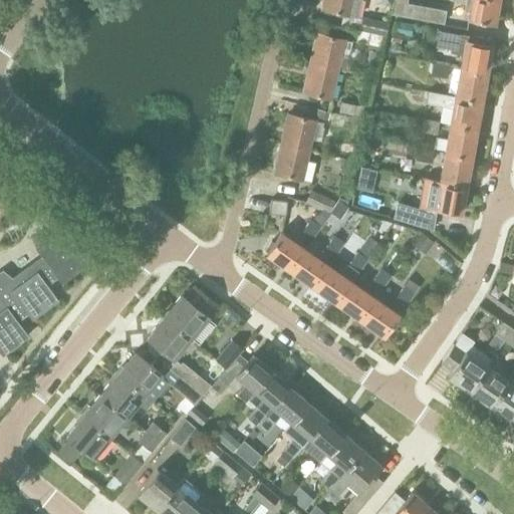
[(363,0),(324,0),(322,8),(360,17),(363,0)]
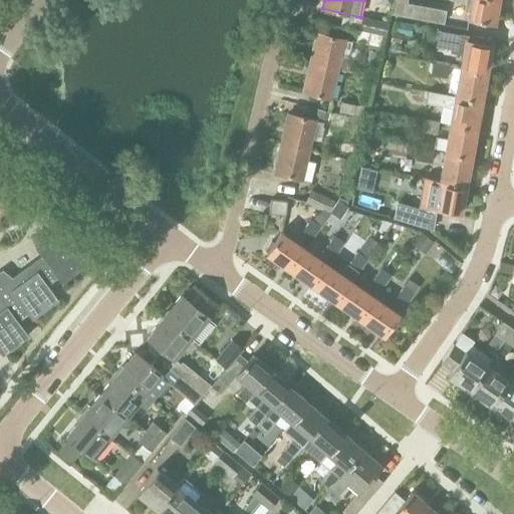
[(393,0),(391,13),(444,23),(446,11),(407,3),(407,0),(393,0)]
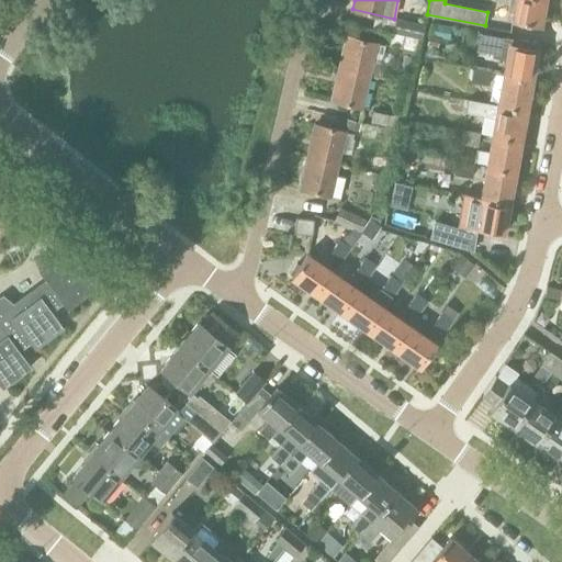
[(540,25),(543,0),(496,0),(496,2),(508,4),(506,19),(540,25)]
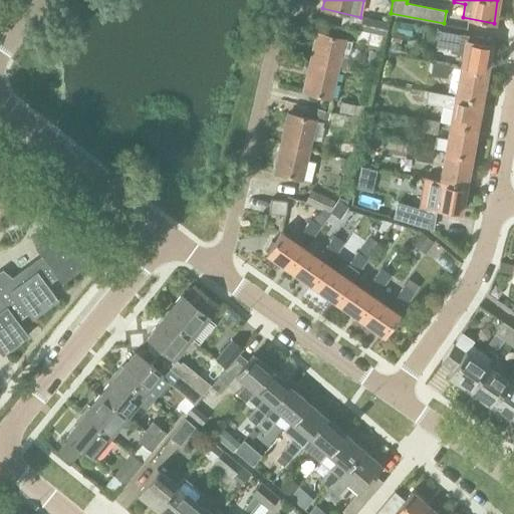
[(386,21),(362,16),(359,28),(382,34),(386,21)]
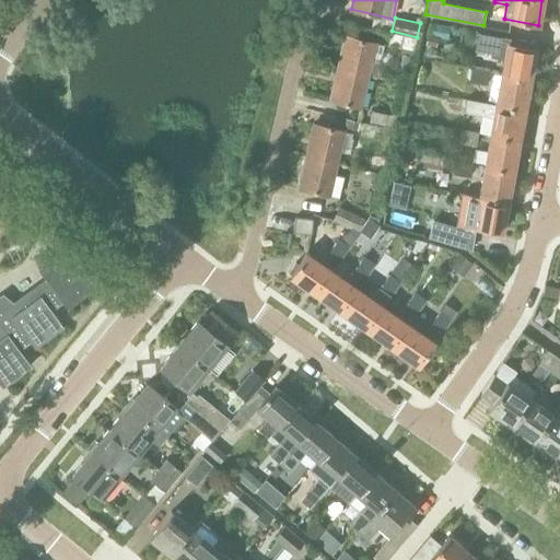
[(447,38),(450,26),(430,23),(428,35),(447,38)]
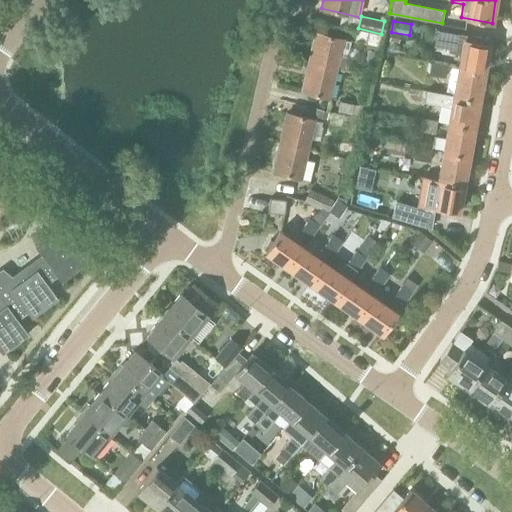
[(380,35),(357,30),(354,41),(377,47),(380,35)]
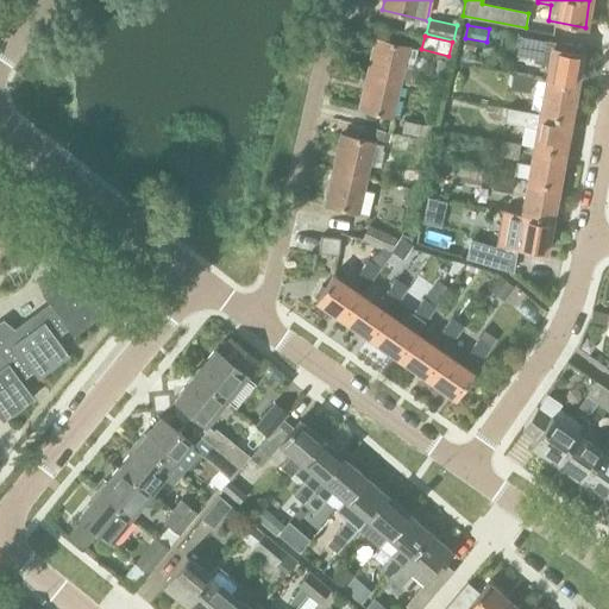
[(407,48),(408,45),(376,37),(372,55),(376,56),(371,74),(400,80),(400,77),(402,66),(413,68),(418,50),(407,48)]
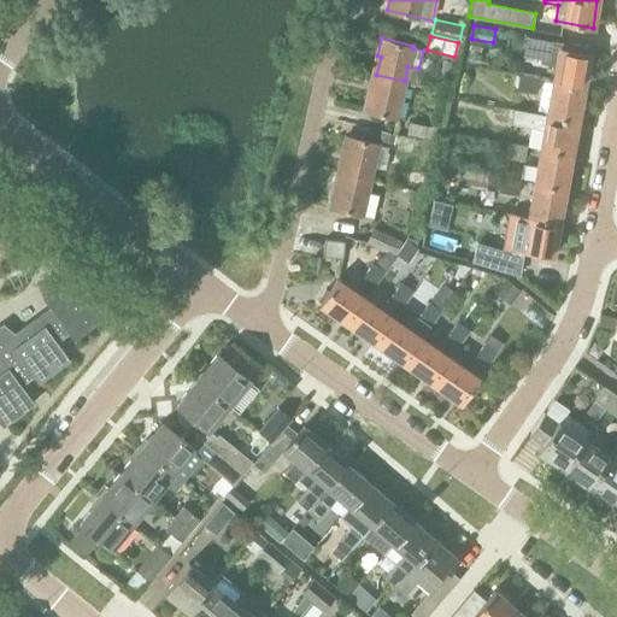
[(556,60),(552,80),(582,84),(588,51),(558,45),(558,48),(527,42),(524,56),(556,60)]
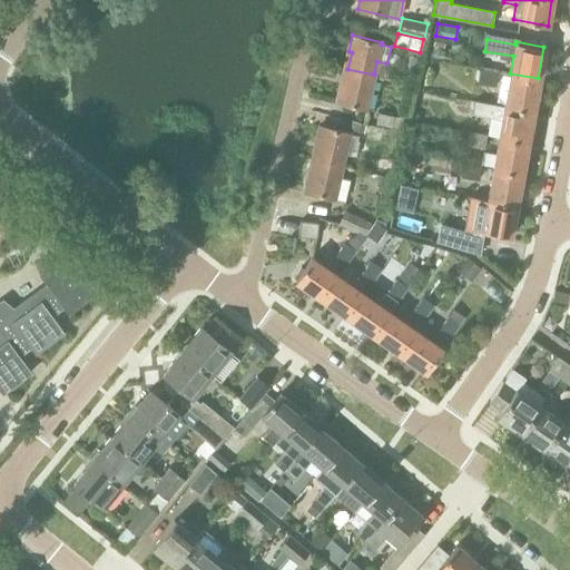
[(420,58),(404,55),(401,70),(416,74),(420,58)]
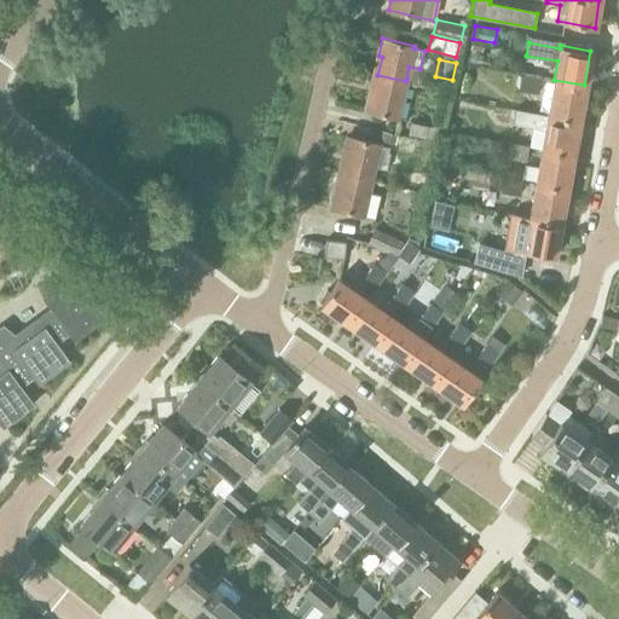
[(420,82),(406,79),(406,81),(377,75),(374,93),(370,92),(365,110),(397,117),(404,88),(417,92),(420,82)]
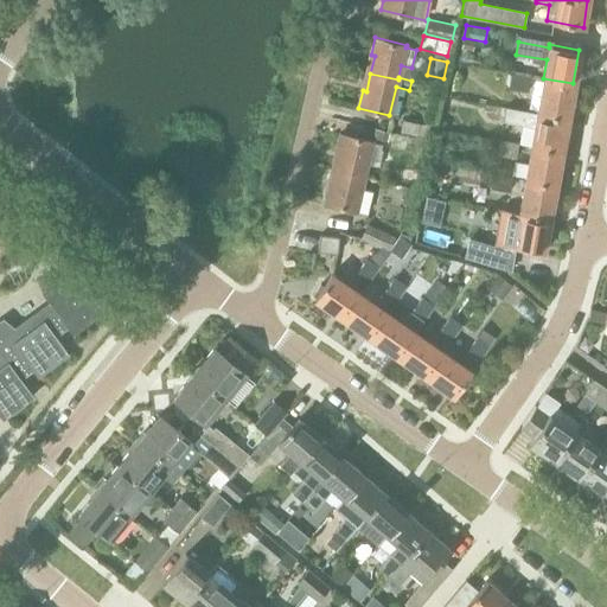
[(511,74),(510,88),(528,91),(530,77),(511,74)]
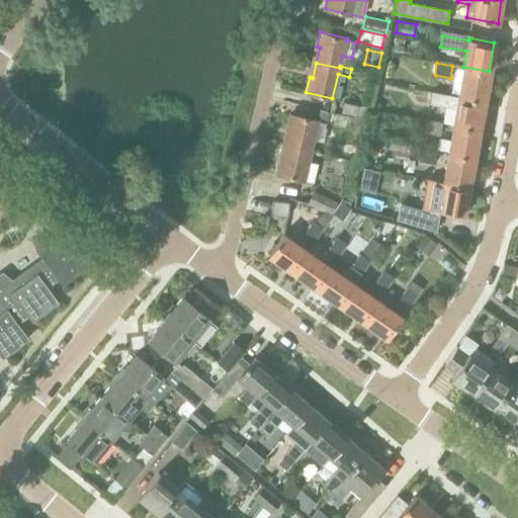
[(484,101),(489,71),(463,67),(458,97),(484,101)]
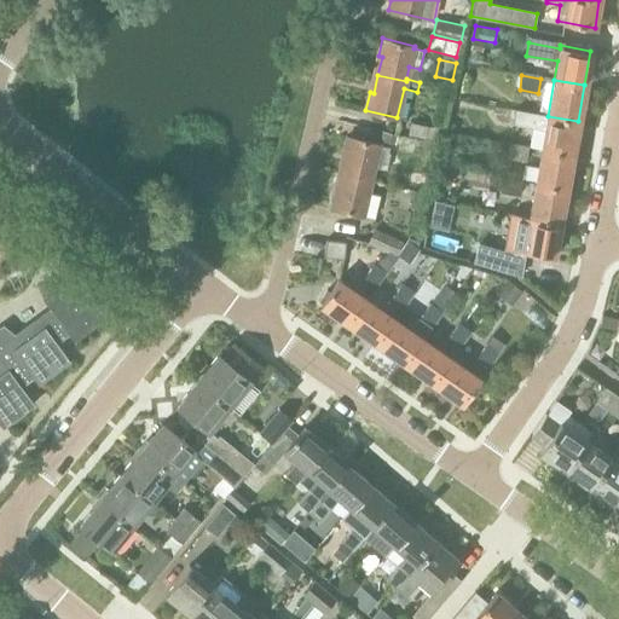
[(572,154),(578,121),(548,116),(516,110),(513,123),(545,129),(542,148),(572,154)]
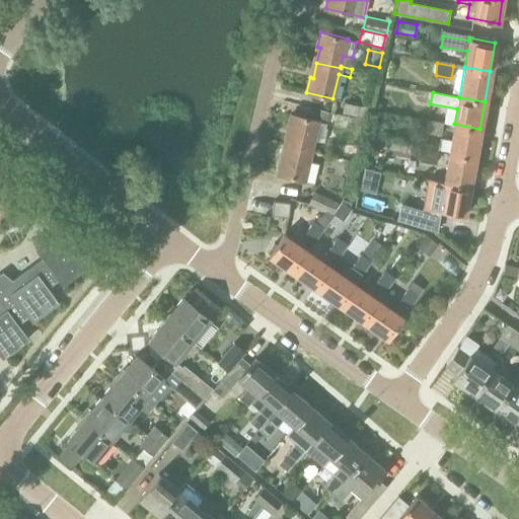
[(344,102),(342,113),(355,116),(357,105),(344,102)]
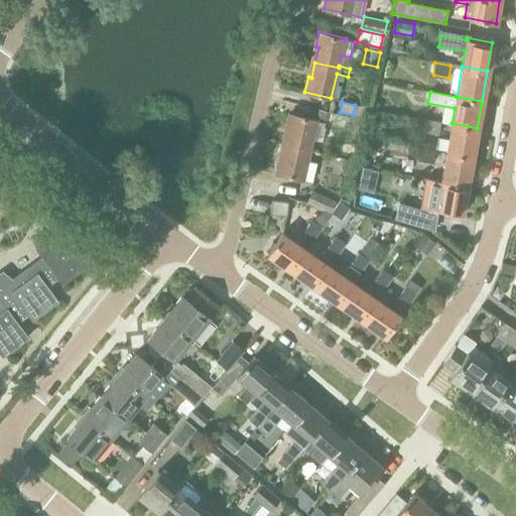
[(364,117),(368,105),(357,106),(355,115),(364,117)]
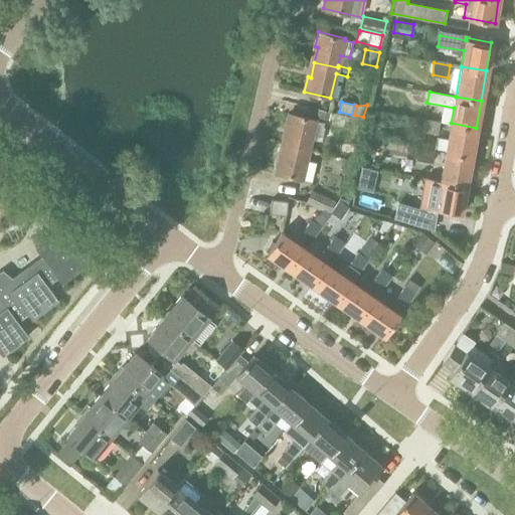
[(317,109),(315,117),(331,121),(333,113),(317,109)]
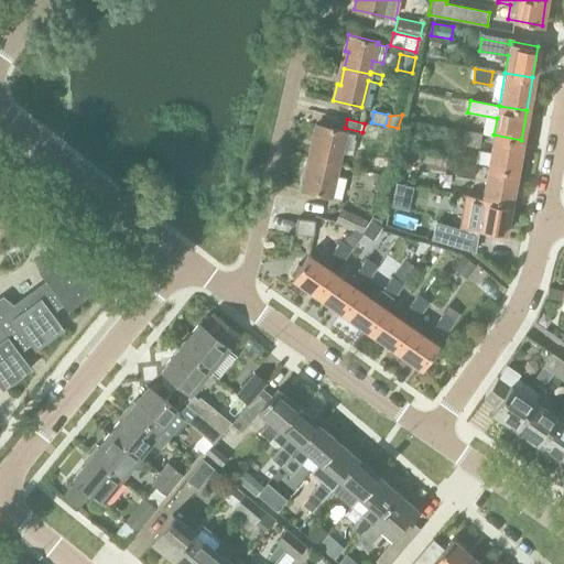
[(339,163),(346,130),(316,123),(313,140),(315,140),(312,156),(339,163)]
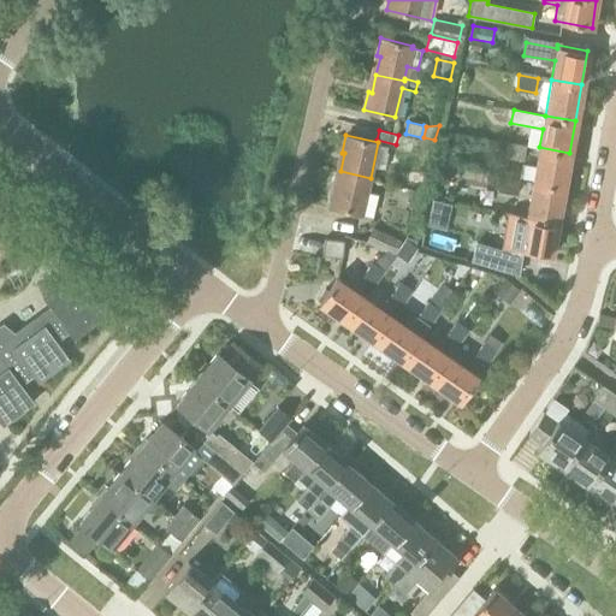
[(523,144),(507,142),(504,155),(521,159),(523,144)]
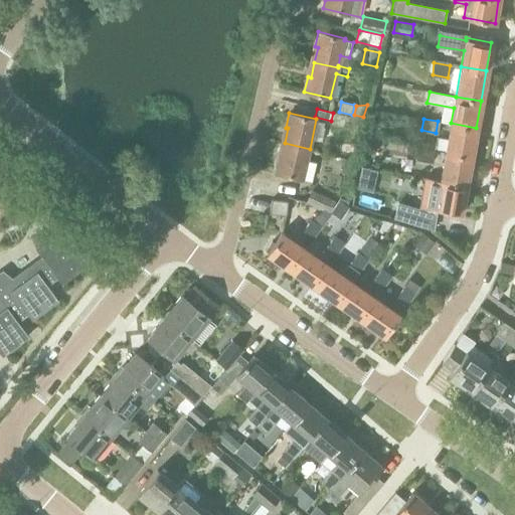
[(470,156),(476,128),(451,123),(446,152),(470,156)]
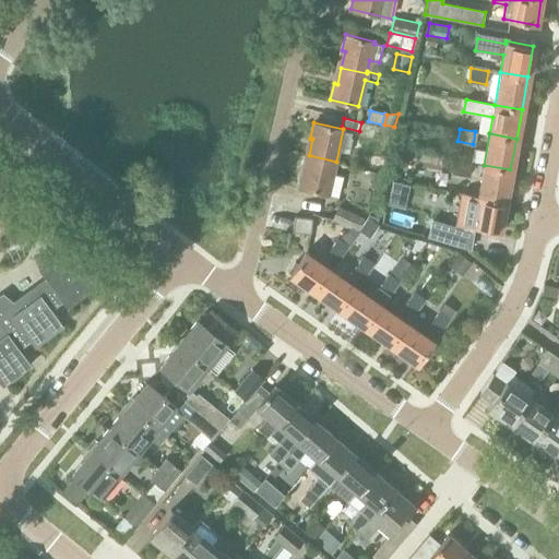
[(403,137),(401,149),(411,151),(413,139),(403,137)]
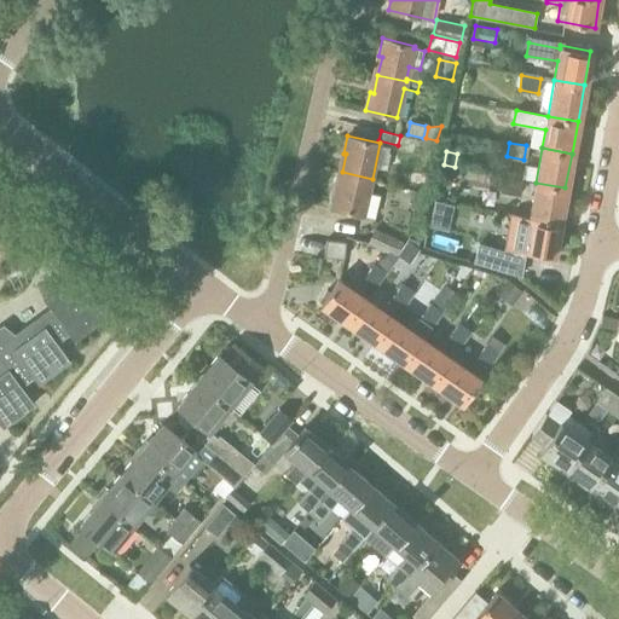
[(372,179),(342,172),(337,191),(335,190),(330,207),(364,215),(364,213),(375,215),(380,196),(369,194),(372,179)]
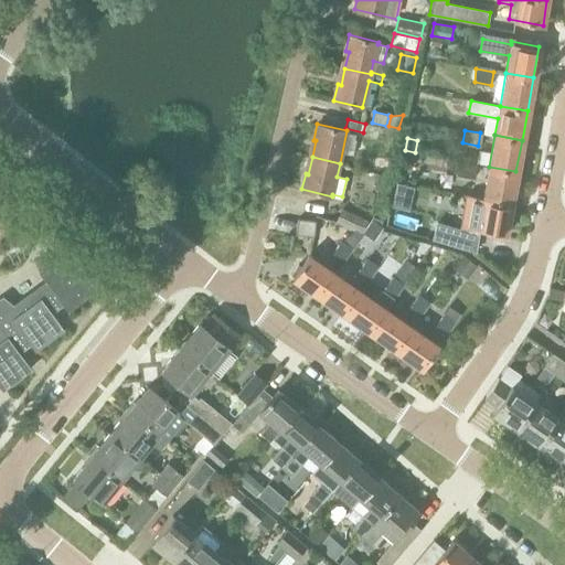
[(459,162),(457,176),(473,178),(476,164),(459,162)]
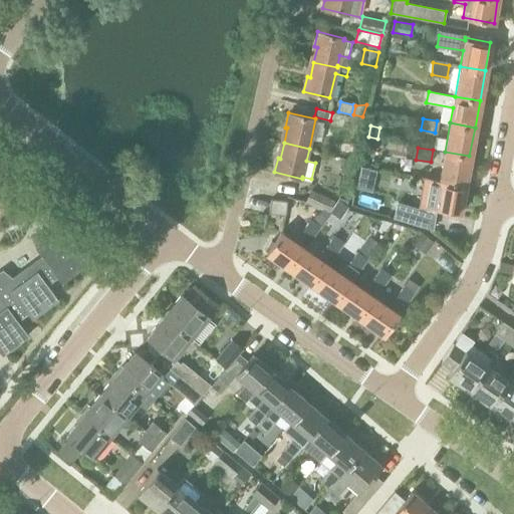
[(445,152),(440,180),(464,184),(469,156),(445,152)]
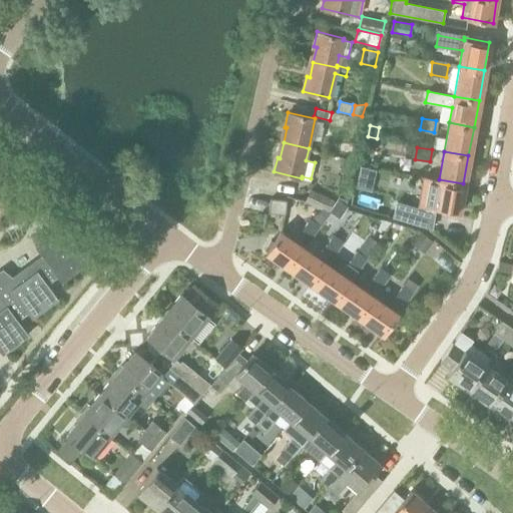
[(351,160),(343,158),(340,172),(348,173),(351,160)]
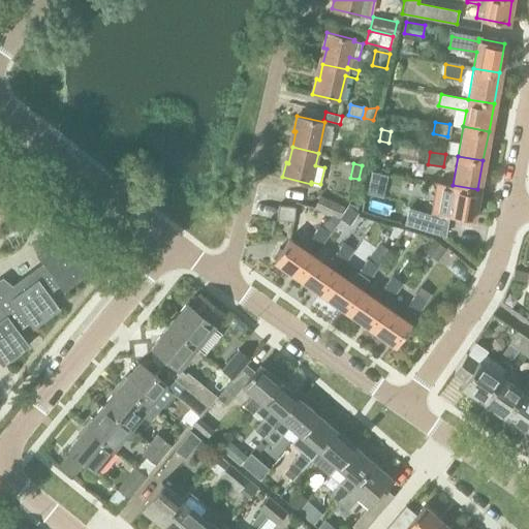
[(386,175),(371,172),(366,193),(381,197),(386,175)]
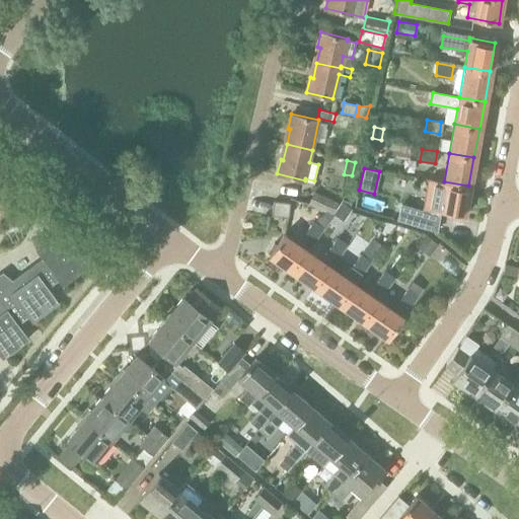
[(463,215),(468,186),(444,181),(428,178),(423,210),(438,215),(439,210),(451,212),(450,215),(460,217),(461,214),(463,215)]
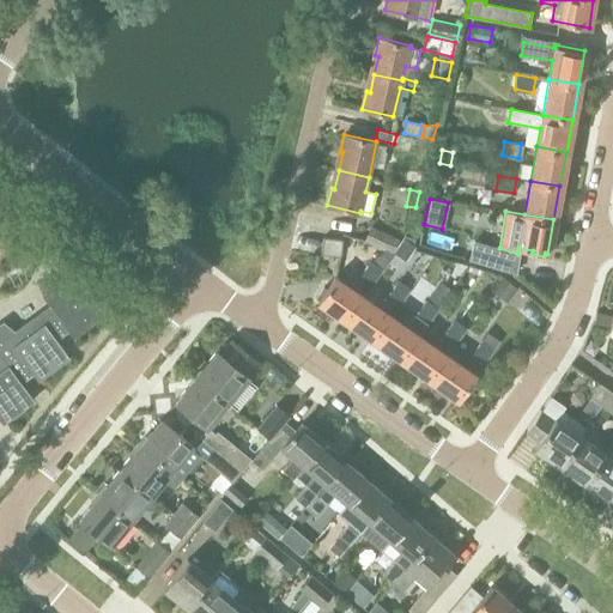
[(371,228),(364,241),(390,254),(396,241),(371,228)]
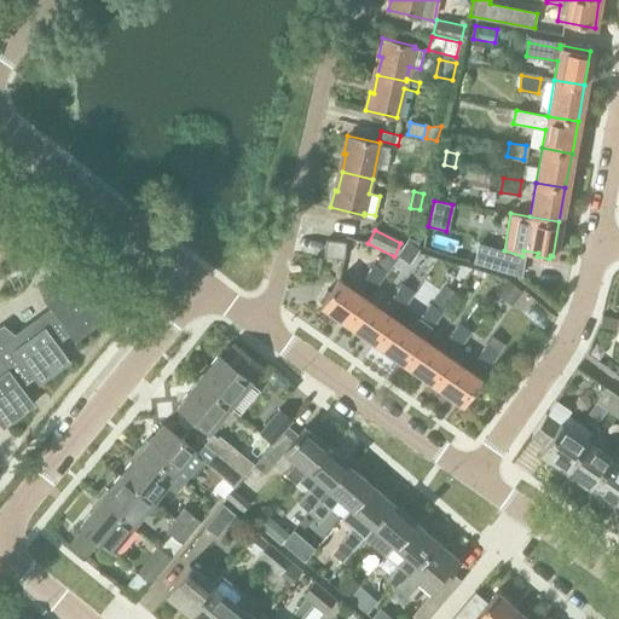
[(350,235),(323,232),(320,259),(347,261),(350,235)]
